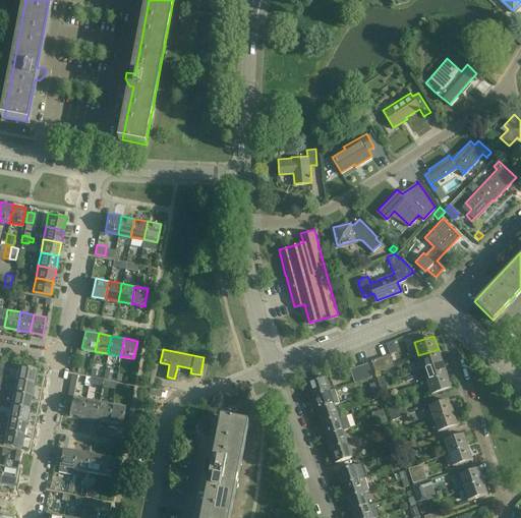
[(422,367),(443,361),(439,349),(418,355),(414,357),(416,363),(420,361),(422,367)]
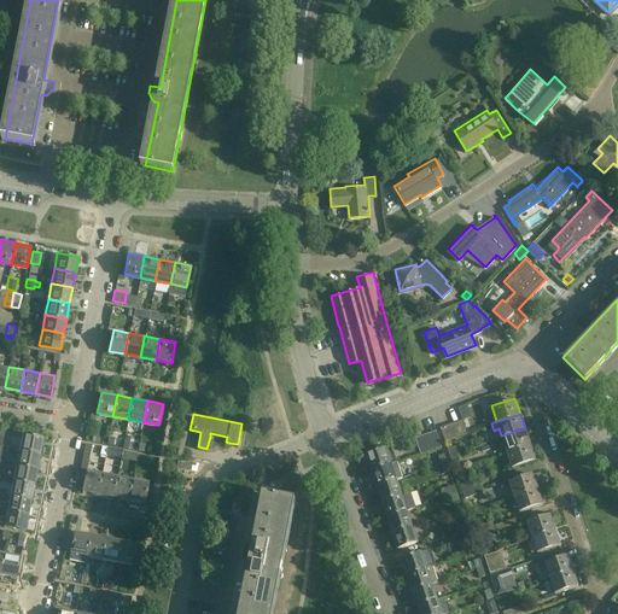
[(454,420),(458,434),(467,431),(462,417),(454,420)]
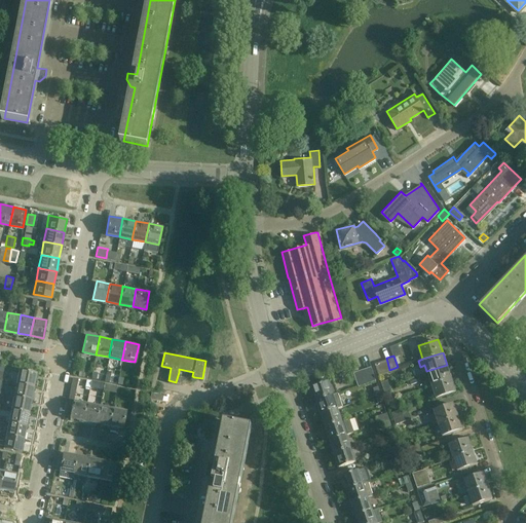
[(380,360),(384,372),(389,370),(386,358),(380,360)]
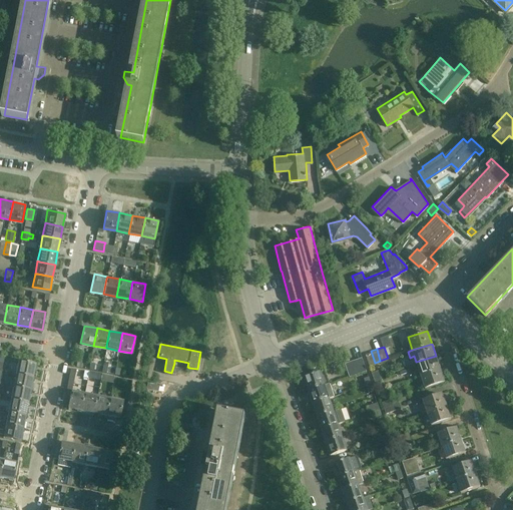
[(375,363),(371,351),(366,353),(369,365),(375,363)]
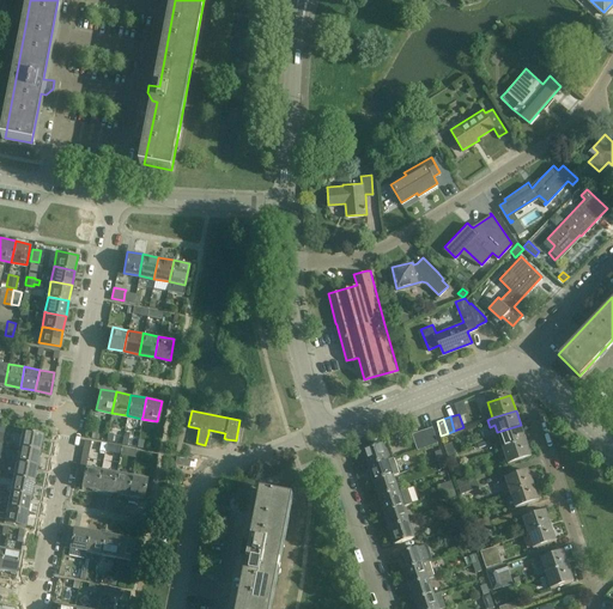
[(438,442),(432,425),(425,427),(430,444),(438,442)]
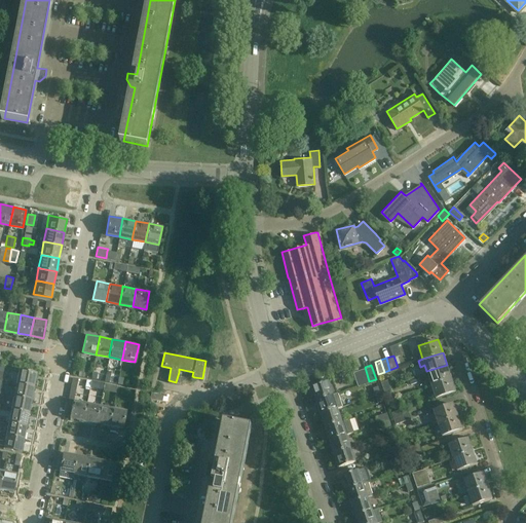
[(447,365),(426,371),(428,378),(424,379),(426,385),(431,384),(451,377),(447,365)]
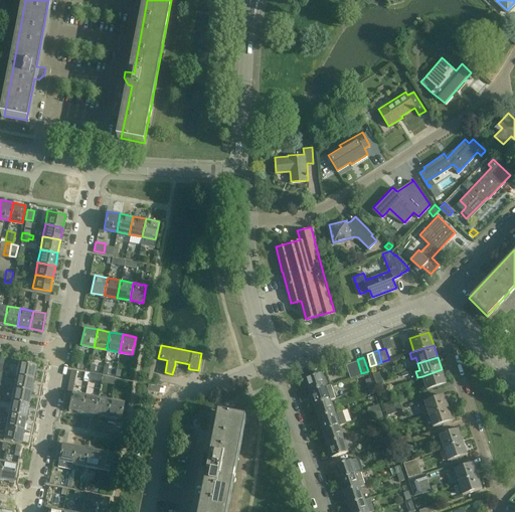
[(351,361),(355,375),(361,373),(357,359),(351,361)]
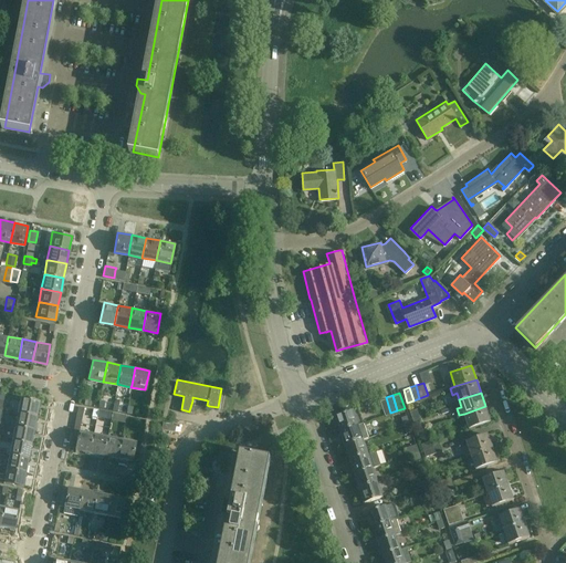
[(39,400),(20,397),(17,412),(37,415),(39,400)]
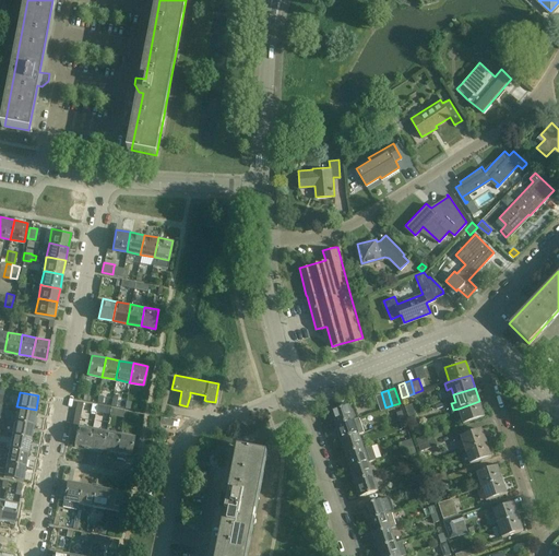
[(385,407),(381,392),(375,394),(380,410),(385,407)]
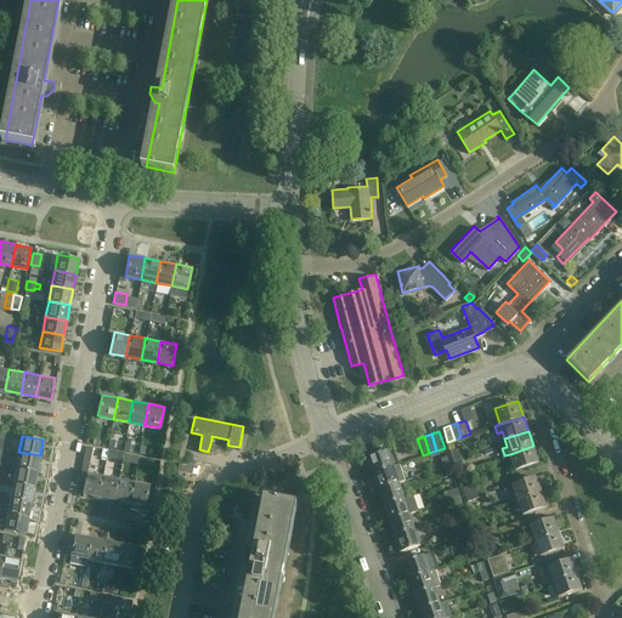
[(533,446),(510,454),(515,470),(538,461),(533,446)]
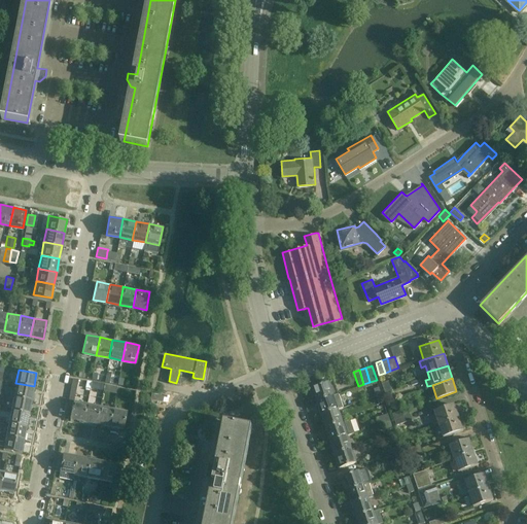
[(317,399),(339,392),(334,379),(312,386),(317,399)]
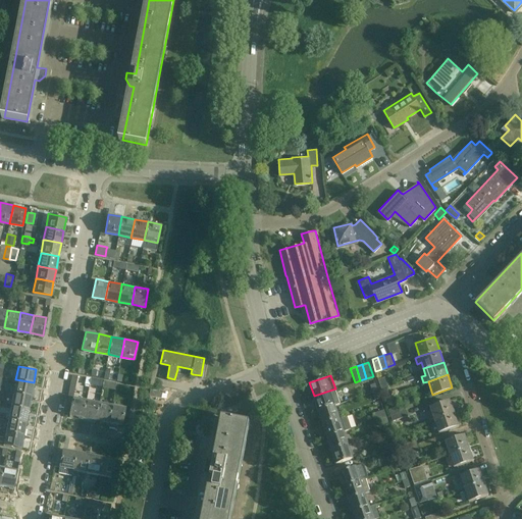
[(13,392),(29,395),(31,396),(34,382),(15,379),(13,392)]
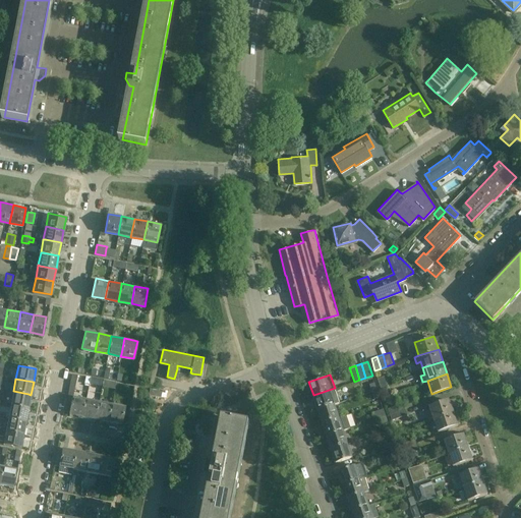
[(388,386),(386,381),(386,380),(380,383),(382,389),(388,386)]
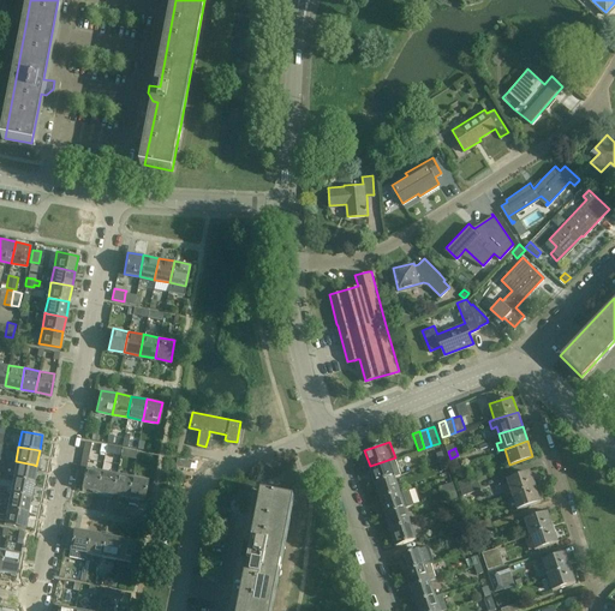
[(375,481),(395,474),(400,473),(395,457),(370,466),(375,481)]
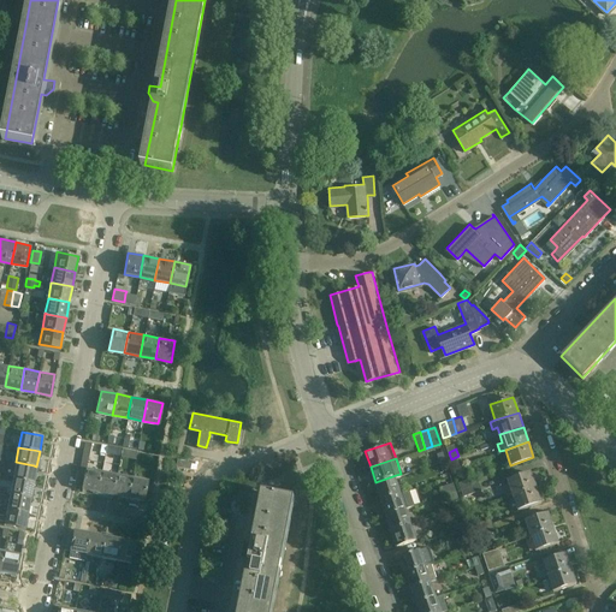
[(36,467),(34,465),(16,462),(12,477),(34,481),(36,467)]
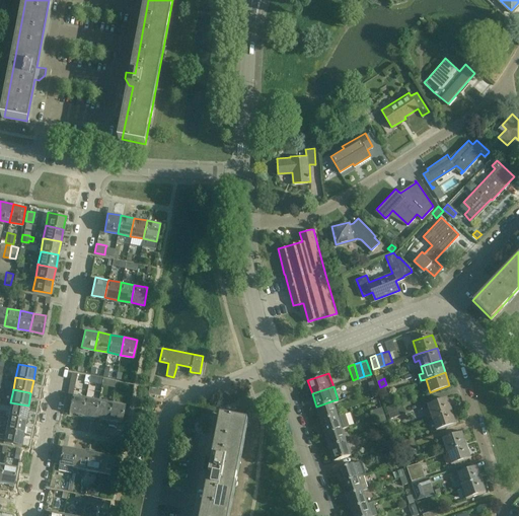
[(72,393),(69,412),(82,414),(85,396),(72,393)]
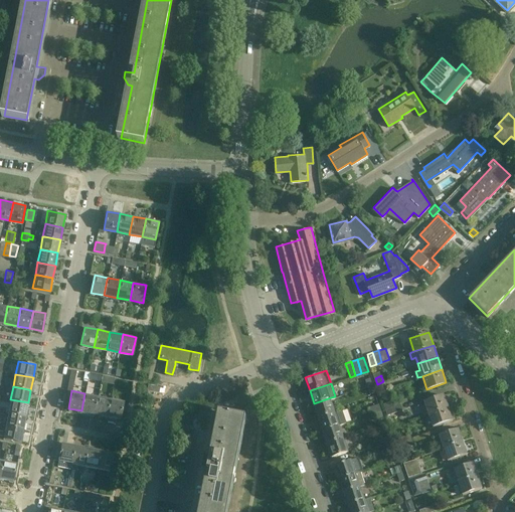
[(84,393),(81,410),(94,413),(98,395),(84,393)]
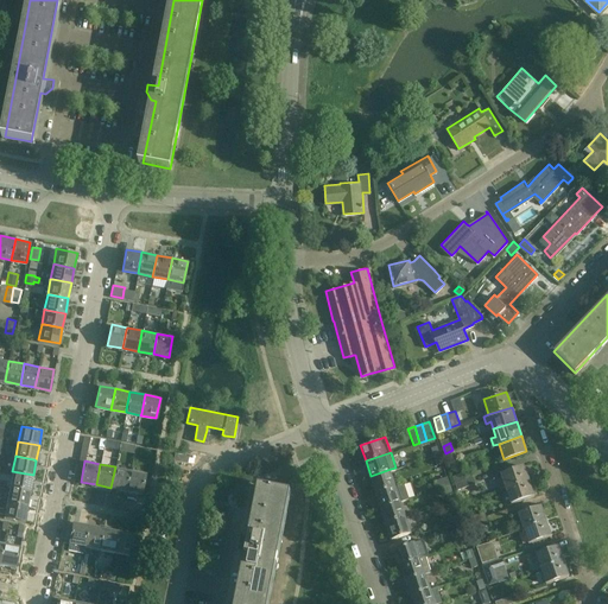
[(506,487),(529,479),(524,464),(500,472),(506,487)]
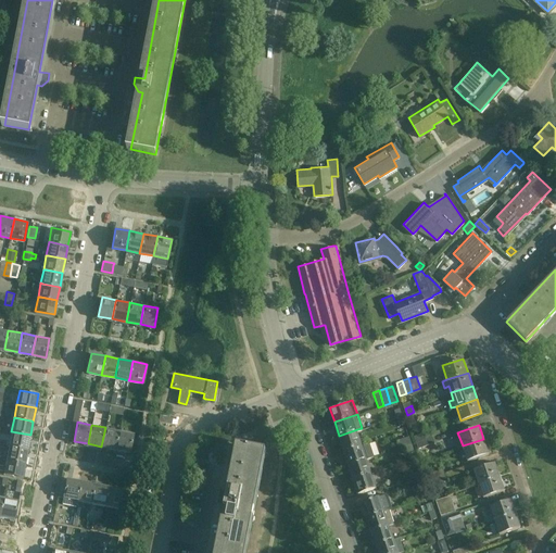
[(105,427),(101,447),(115,449),(118,430),(105,427)]
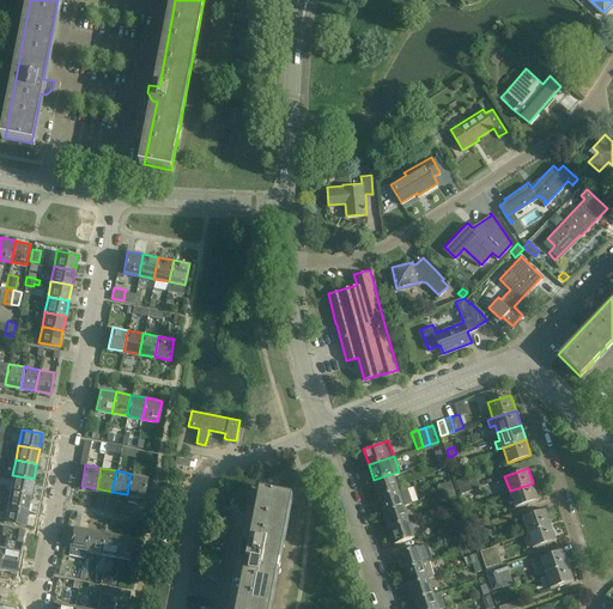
[(378,495),(399,488),(394,473),(374,480),(378,495)]
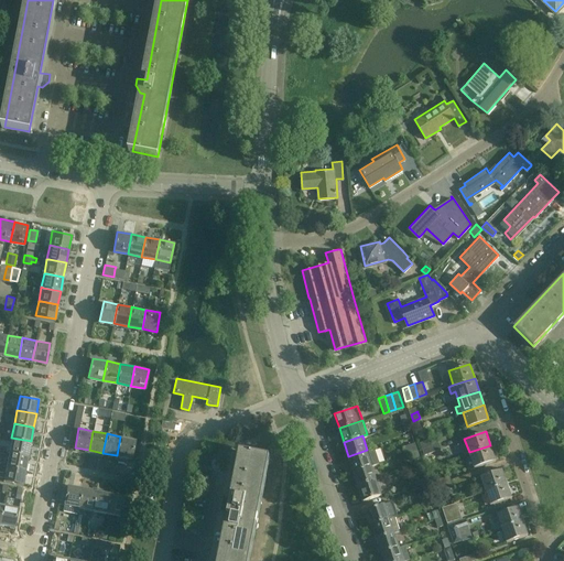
[(422,448),(438,441),(436,435),(420,441),(422,448)]
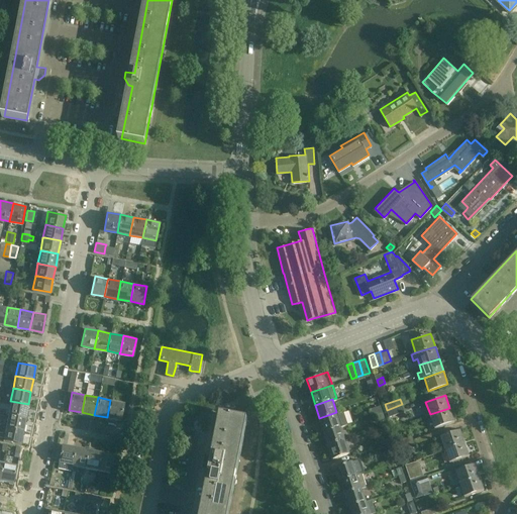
[(120,420),(123,402),(110,400),(107,417),(120,420)]
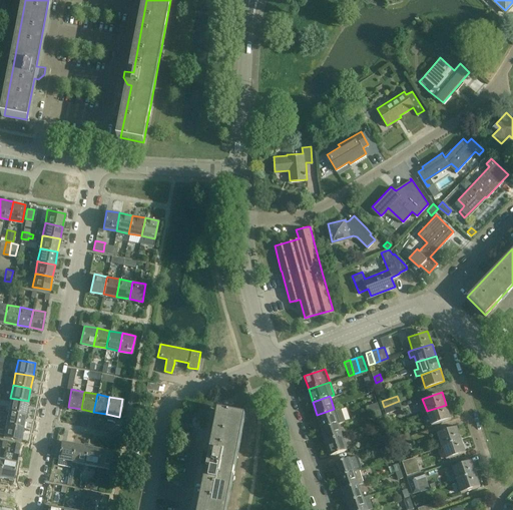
[(28,401),(10,398),(8,410),(25,414),(28,401)]
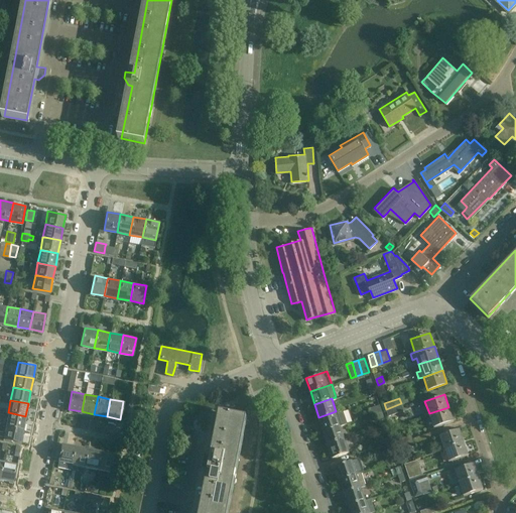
[(401,403),(386,409),(388,414),(403,409),(401,403)]
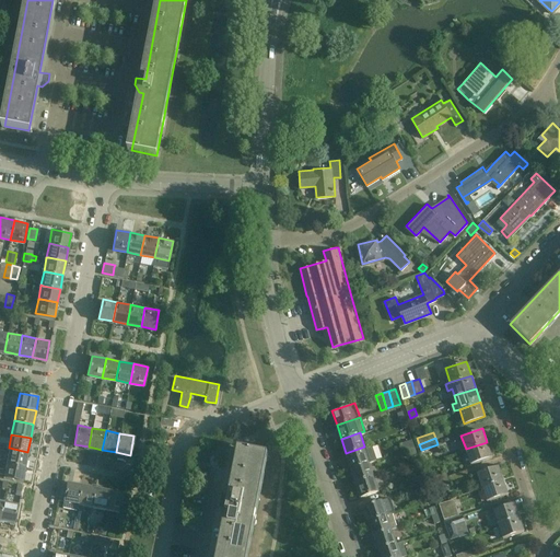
[(487,442),(466,449),(470,463),(491,456),(487,442)]
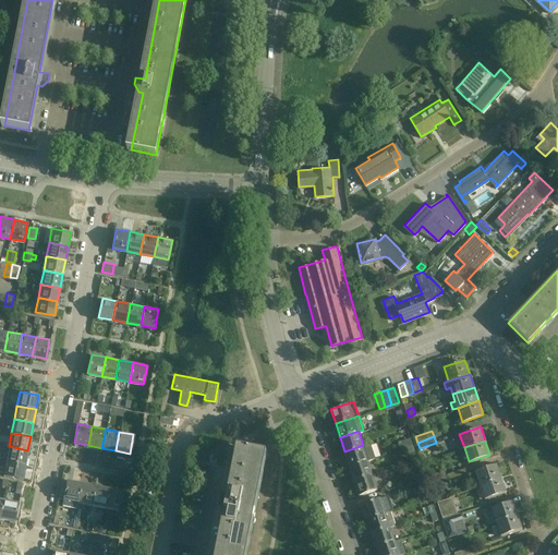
[(350,466),(367,459),(365,451),(368,450),(366,444),(363,445),(344,451),(350,466)]
